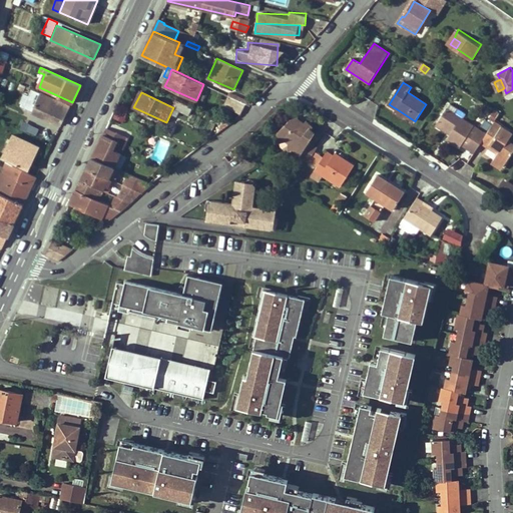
[(61,126),(70,107),(40,93),(32,112),(61,126)]
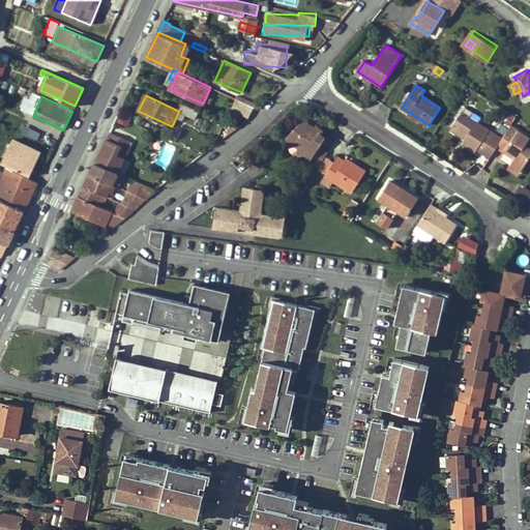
[(242,101),(249,105),(251,101),(239,96),(237,99),(242,101)]
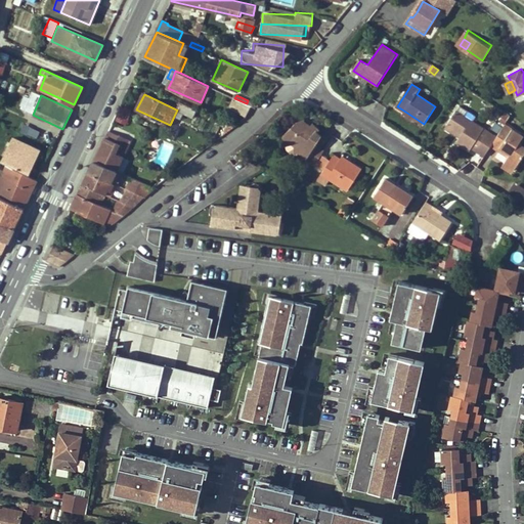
[(229,110),(234,112),(239,100),(234,98),(229,110)]
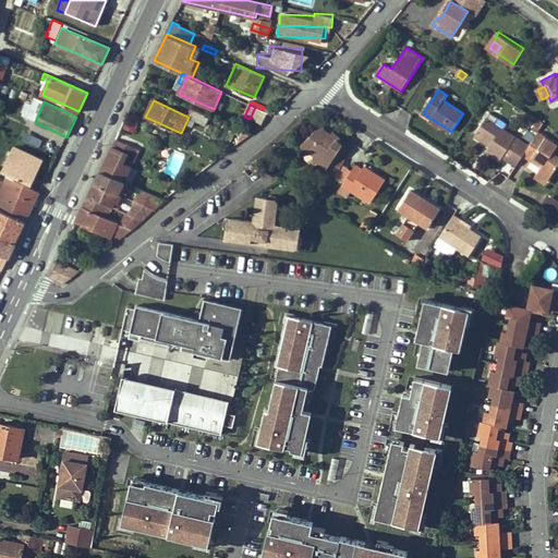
[(255,107),(250,119),(262,124),(267,112),(263,110),(255,107)]
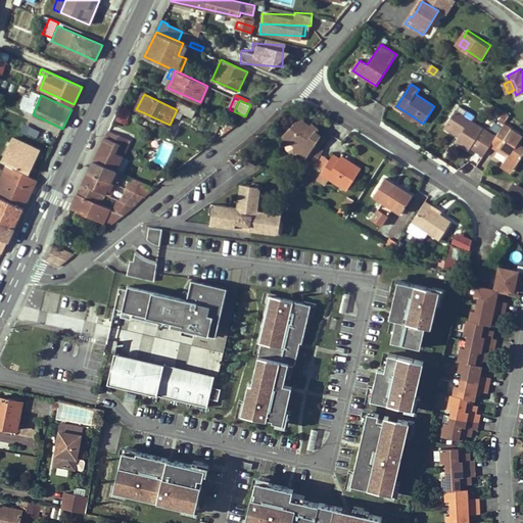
[(196,109),(180,101),(176,109),(177,109),(192,116),(196,109)]
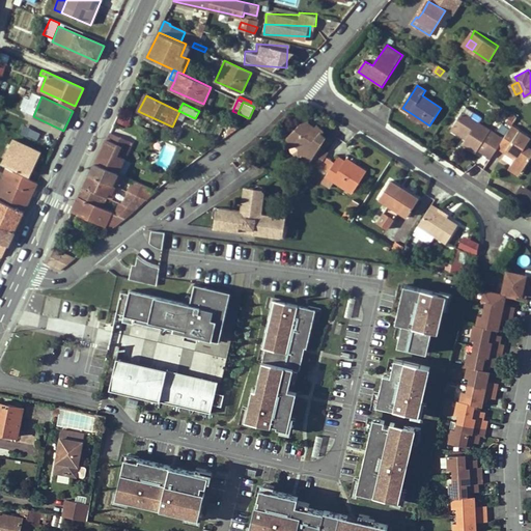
[(128,127),(134,111),(122,107),(116,121),(128,127)]
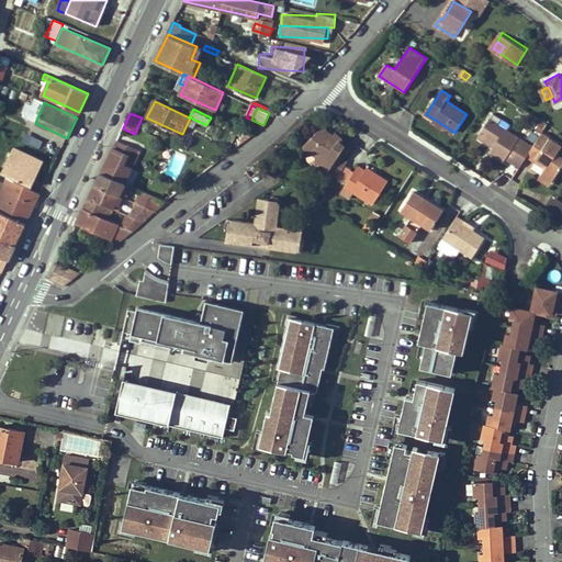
[(519,138),(490,119),(480,134),(496,144),(493,147),(490,153),(504,161),(506,159),(519,138)]
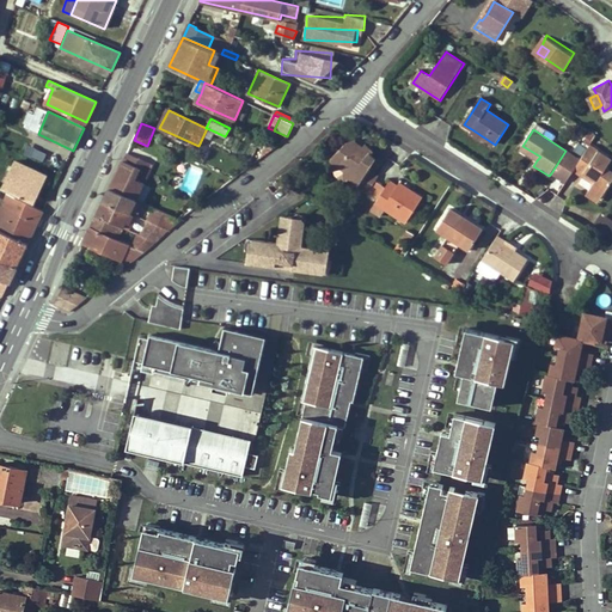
[(484,138),(473,130),(471,134),(482,141),(484,138)]
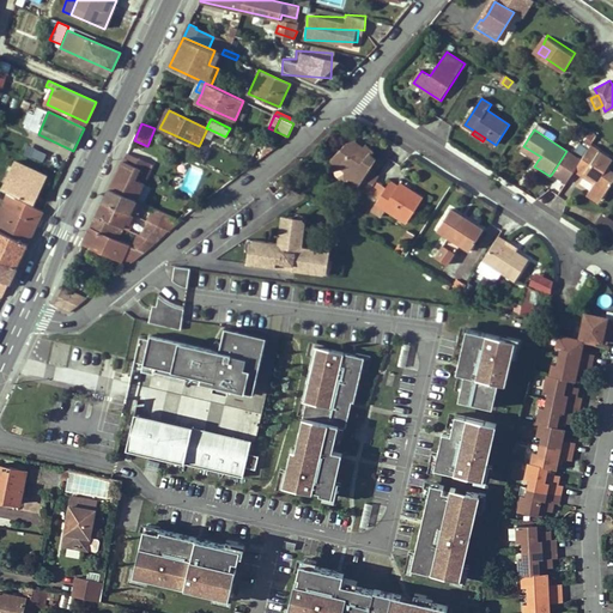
[(357,147),(360,143),(356,140),(347,141),(332,159),(334,167),(338,165),(345,171),(345,176),(350,180),(347,183),(356,192),(357,190),(366,198),(380,176),(370,170),(377,158),(372,153),(375,151),(368,144),(364,146),(362,150),(357,147)]
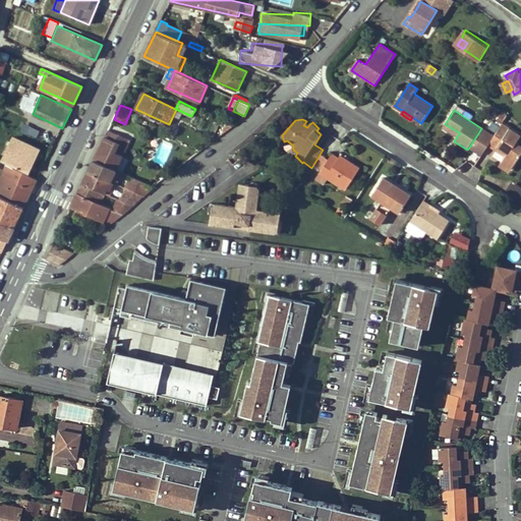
[(443,127),(457,136),(460,133),(445,124),(443,127)]
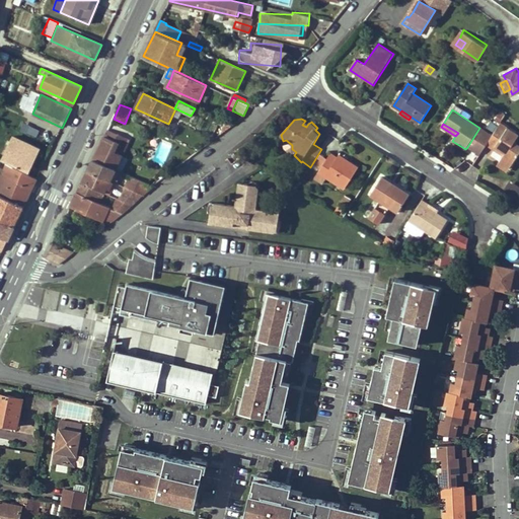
[(487,145),(494,149),(496,147),(506,153),(504,155),(499,162),(509,169),(518,153),(518,145),(514,142),(518,135),(501,124),(493,136),(487,145)]
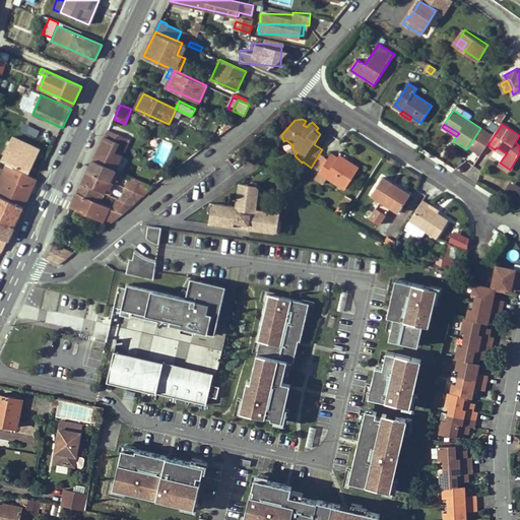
[(29,125),(27,131),(37,135),(40,129),(29,125)]
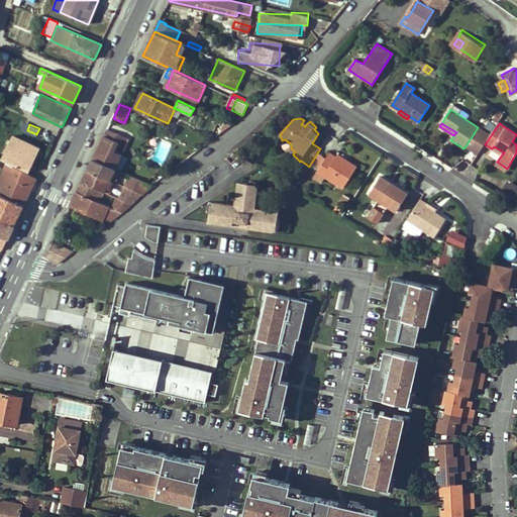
[(470,149),(482,130),(478,127),(466,146),(470,149)]
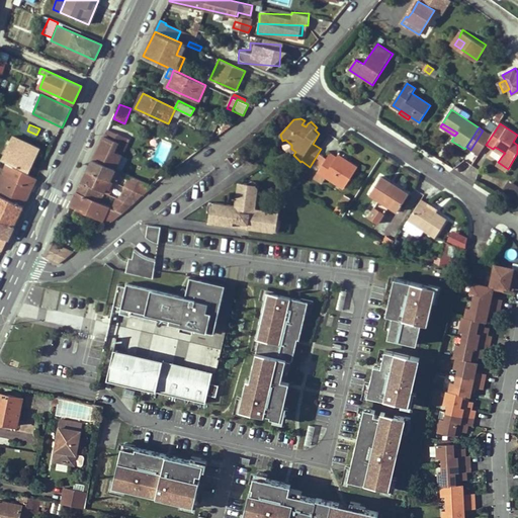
[(108,130),(94,159),(116,169),(130,139),(108,130)]
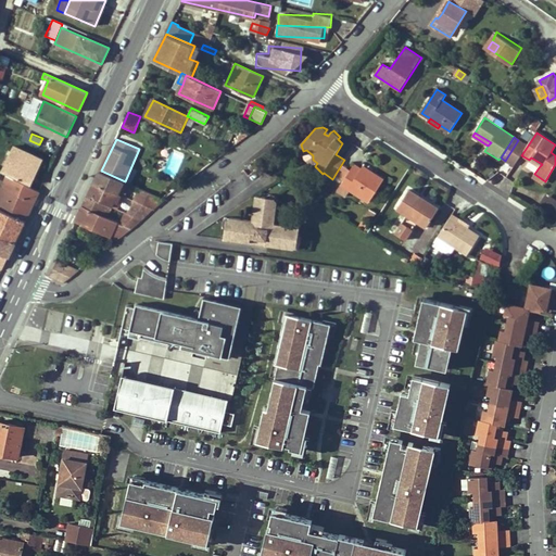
[(518,140),(505,161),(515,166),(521,155),(528,146),(518,140)]
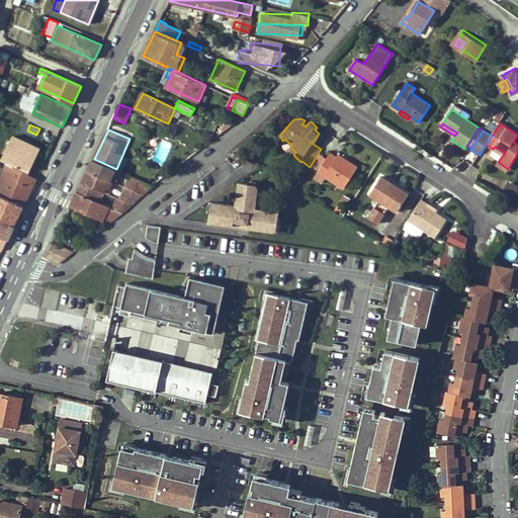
[(1,159),(26,170),(36,148),(12,136),(1,159)]
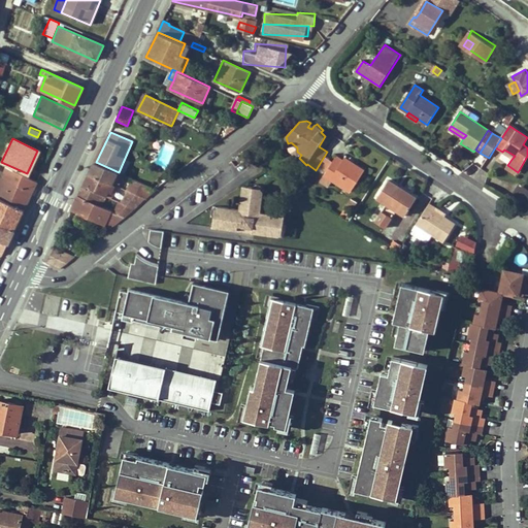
[(515,156),(504,150),(502,152),(513,158),(515,156)]
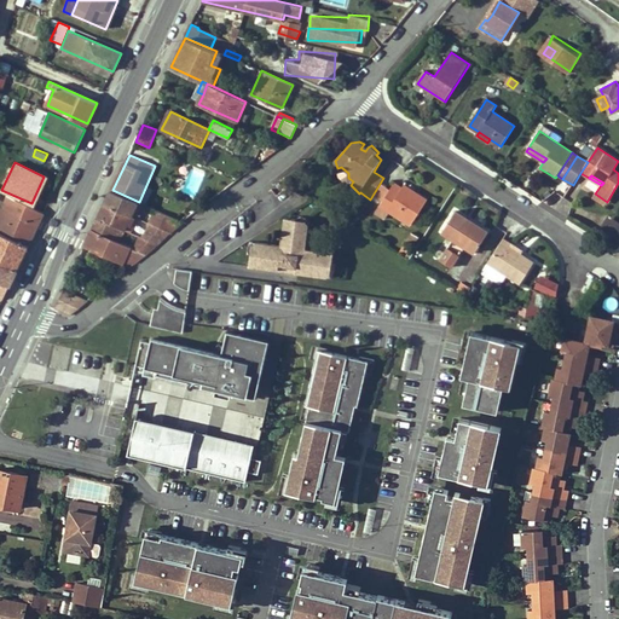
[(32,203),(34,206),(47,178),(44,177),(32,203)]
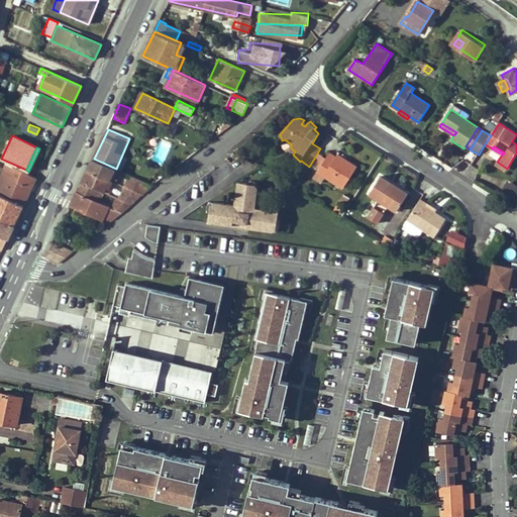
[(329,152),(317,172),(326,177),(343,188),(357,167),(348,161),(346,163),(336,157),(329,152)]
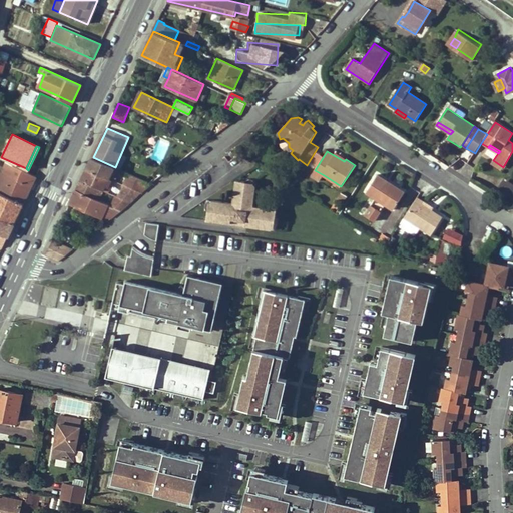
[(334,155),(344,161),(346,159),(336,153),(334,155)]
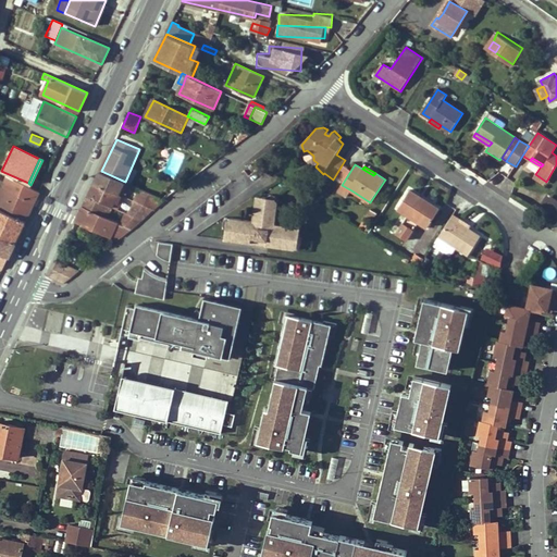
[(101,171),(95,183),(123,196),(126,197),(132,184),(125,182),(101,171)]
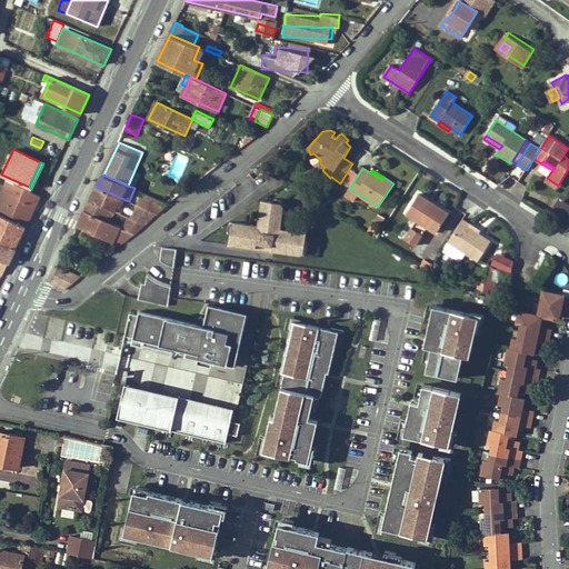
[(557,189),(558,186),(547,178),(546,181),(557,189)]
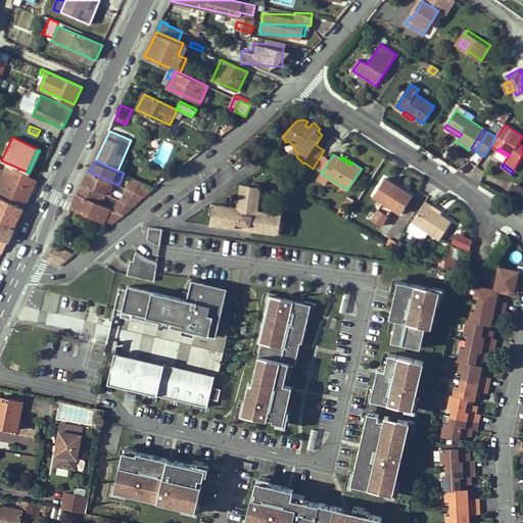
[(0,196),(24,208),(38,180),(6,165),(0,181),(0,196)]
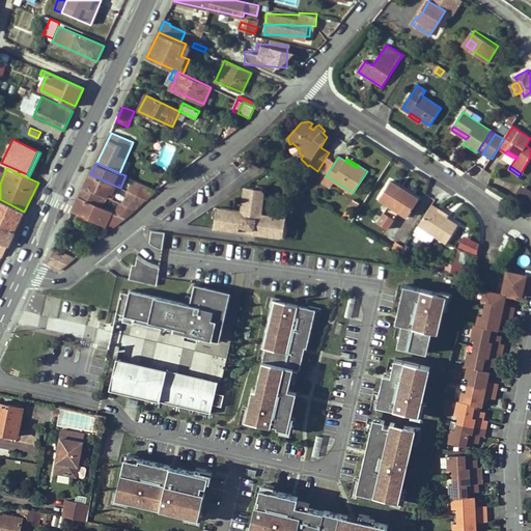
[(114,194),(117,187),(90,174),(85,187),(108,197),(110,193),(114,194)]
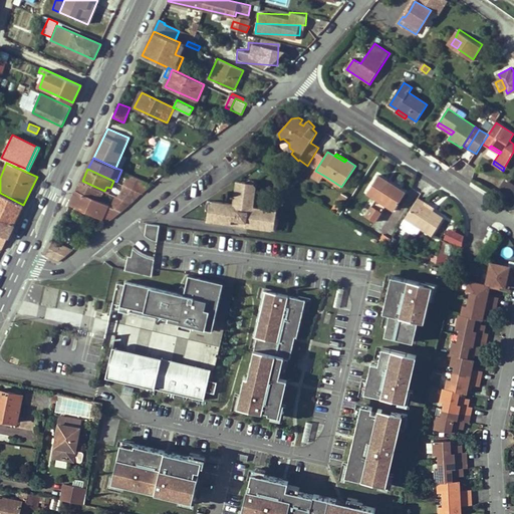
[(320,181),(324,176),(315,171),(312,176),(320,181)]
